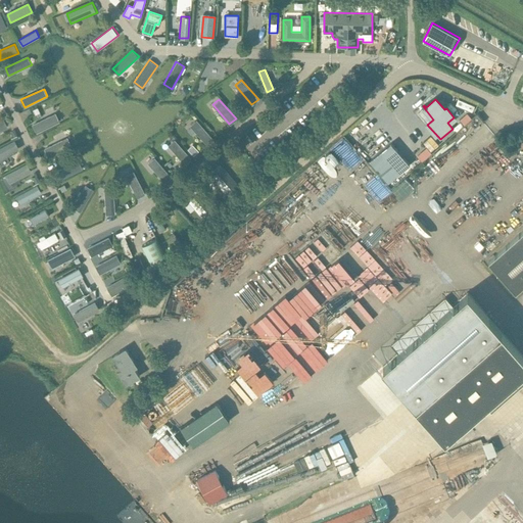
[(55,113),(33,125),(36,132),(59,122),(55,113)]
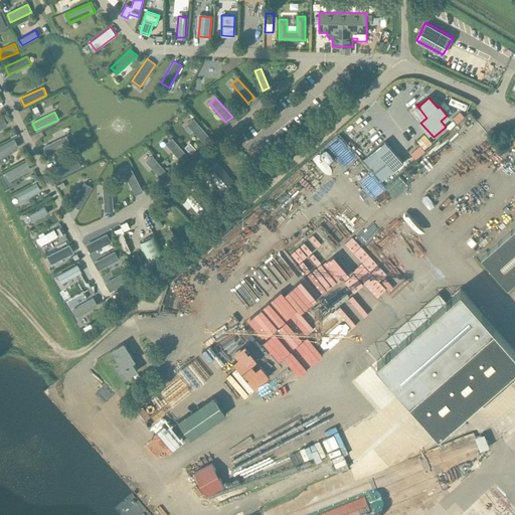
[(456,123),(464,116),(461,112),(453,119),(456,123)]
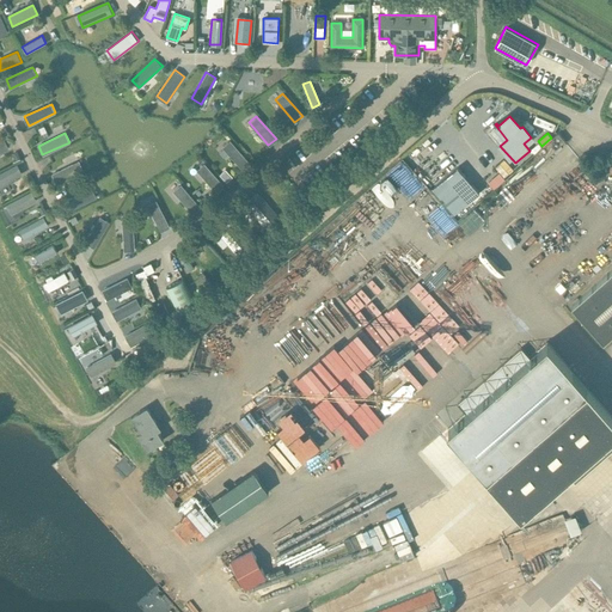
[(230,140),(222,147),(242,170),(250,163),(230,140)]
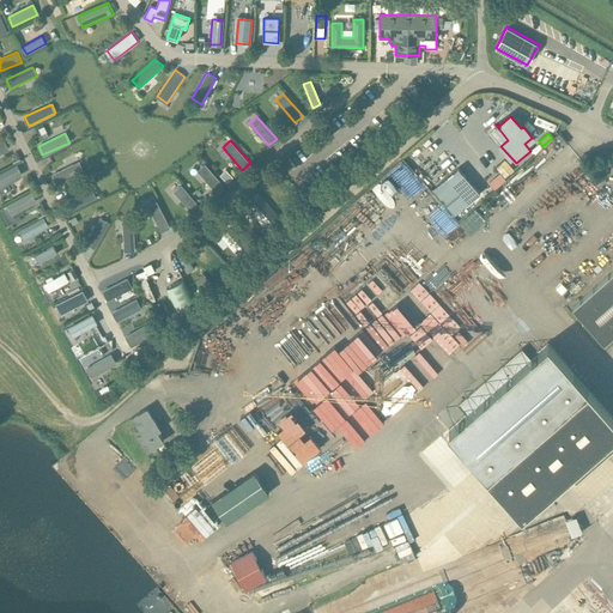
[(79,162),(53,175),(56,184),(84,171),(79,162)]
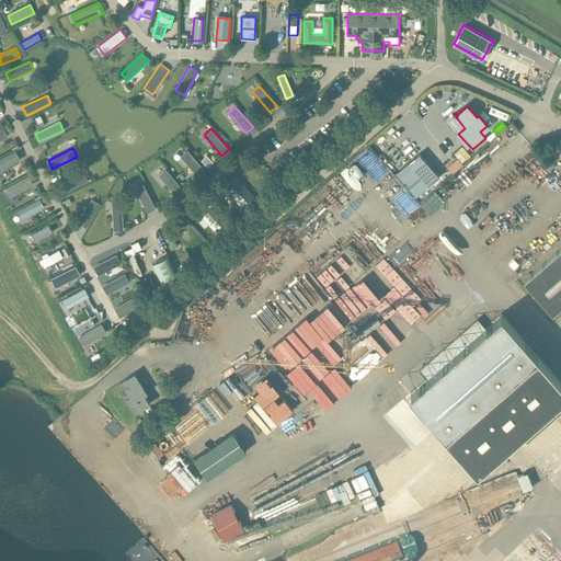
[(15,150),(0,158),(0,170),(21,160),(15,150)]
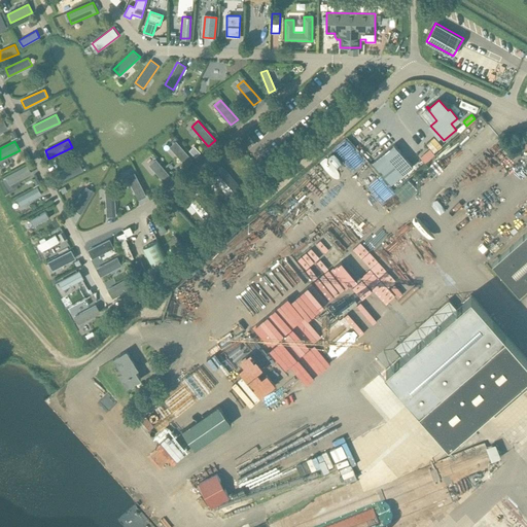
[(175,141),(169,146),(185,166),(192,161),(175,141)]
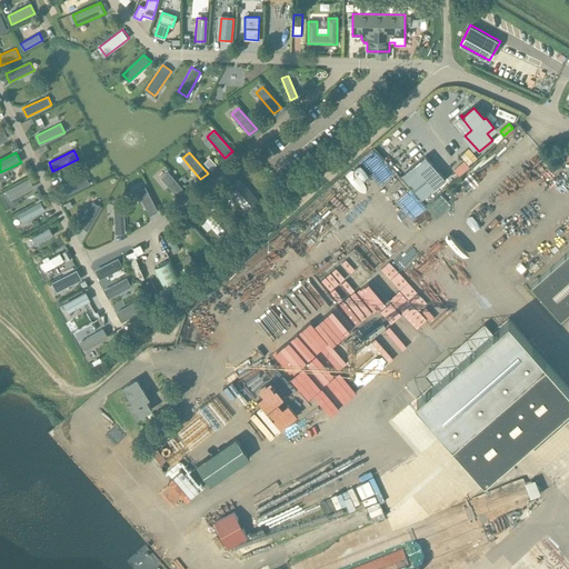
[(429,157),(408,177),(430,200),(451,181),(429,157)]
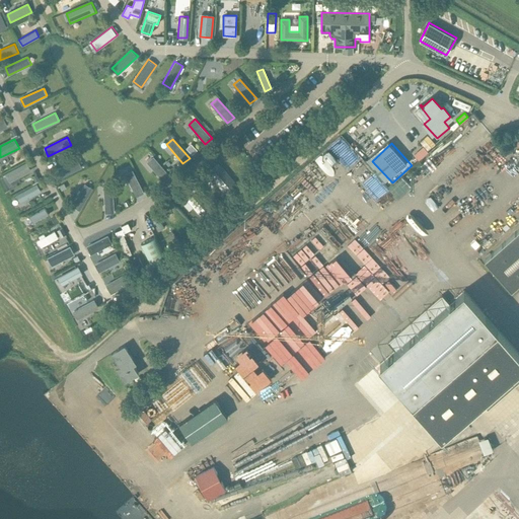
[(152,156),(145,162),(162,181),(168,175),(152,156)]
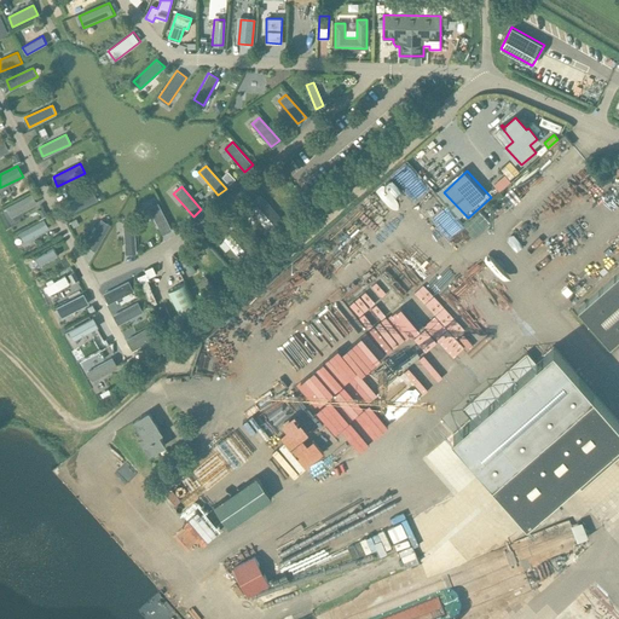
[(93,190),(67,203),(70,213),(98,200),(93,190)]
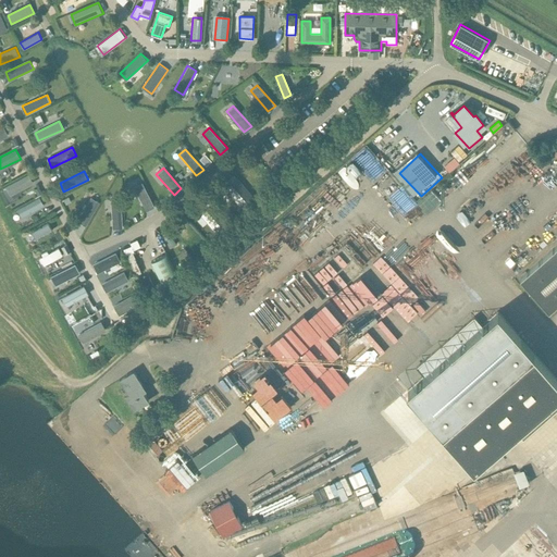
[(28,174),(5,186),(11,196),(34,183),(28,174)]
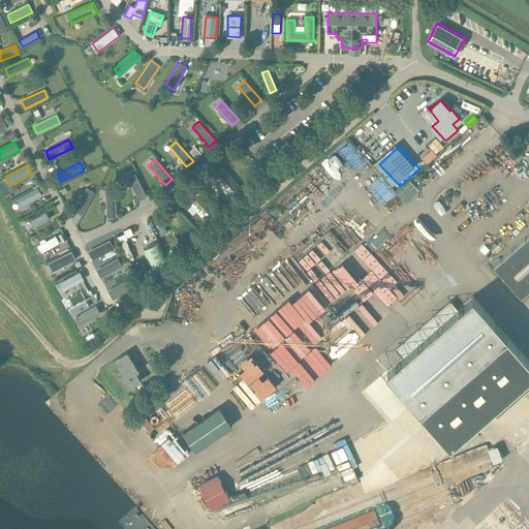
[(225,168),(213,179),(229,197),(241,187),(225,168)]
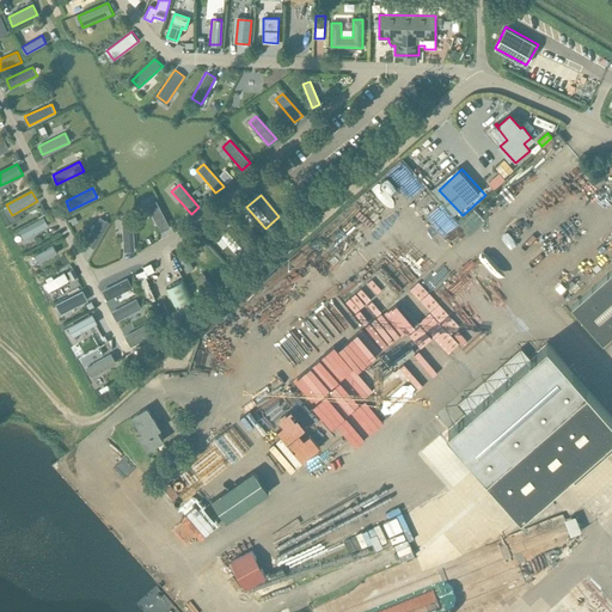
[(155,201),(146,206),(159,232),(169,227),(155,201)]
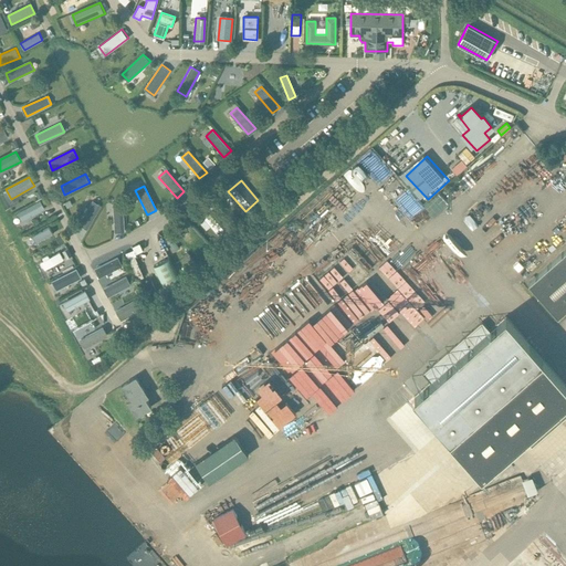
[(41,200),(18,213),(22,221),(45,209),(41,200)]
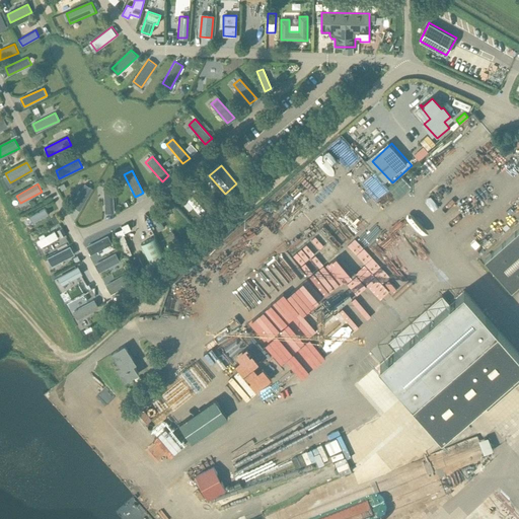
[(85,183),(73,206),(80,210),(92,188),(85,183)]
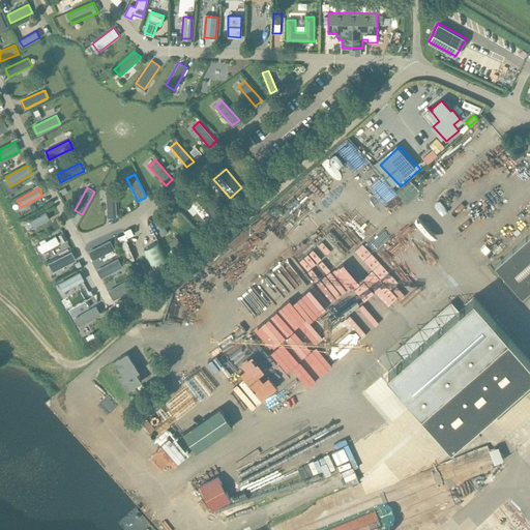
[(114,192),(105,192),(107,217),(116,217),(114,192)]
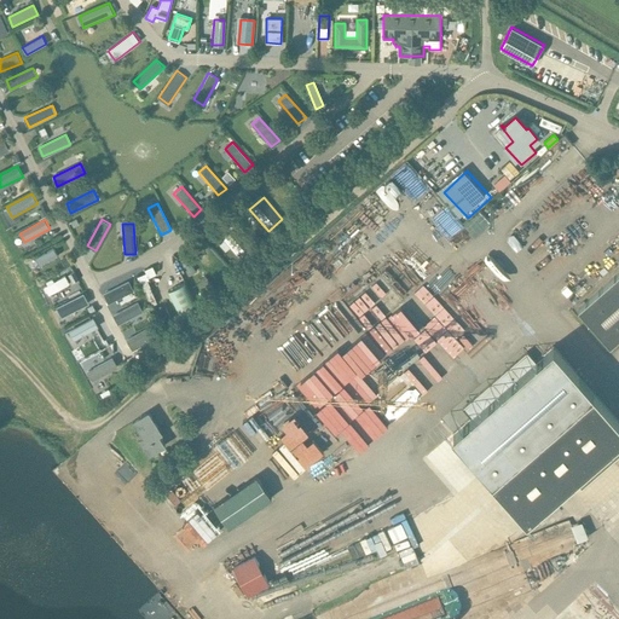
[(237,224),(223,236),(241,260),(256,248),(237,224)]
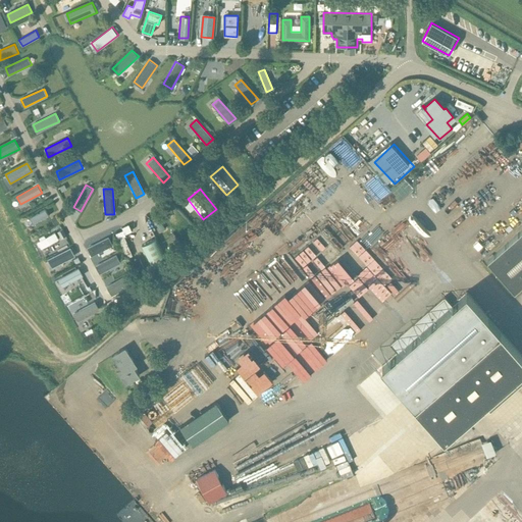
[(46,209),(31,217),(34,224),(49,215),(46,209)]
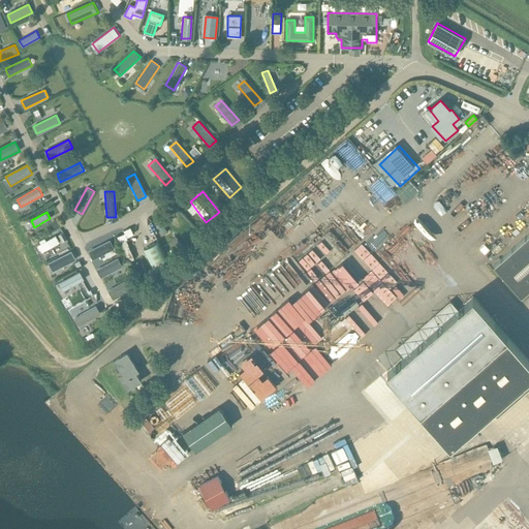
[(266,216),(263,218),(275,235),(278,232),(266,216)]
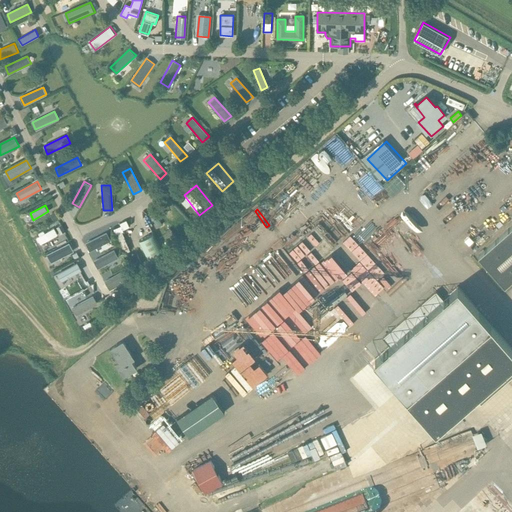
[(59,222),(53,225),(58,234),(63,231),(59,222)]
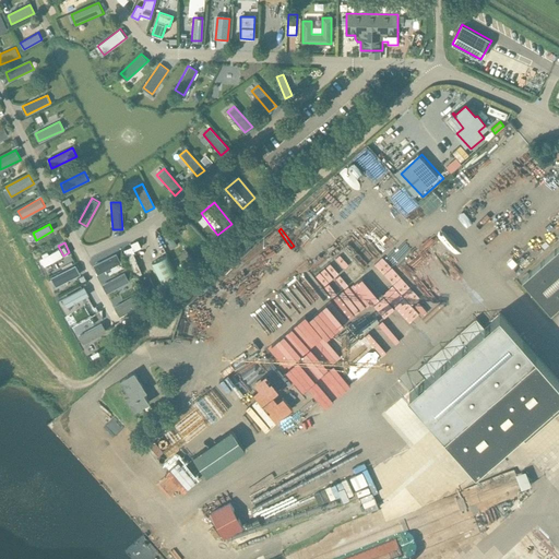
[(558,246),(522,280),(551,312),(558,305),(558,246)]
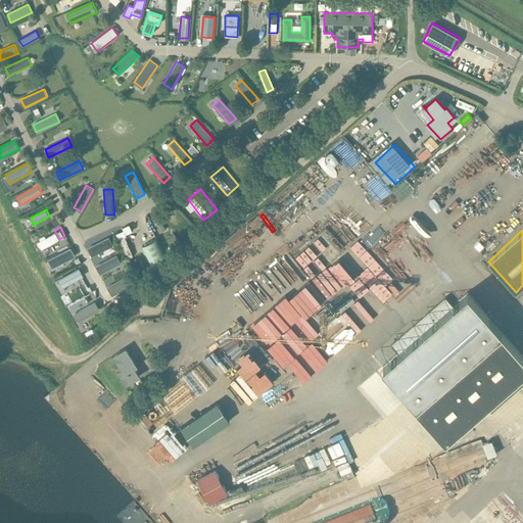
[(55,233),(38,242),(41,249),(59,239),(55,233)]
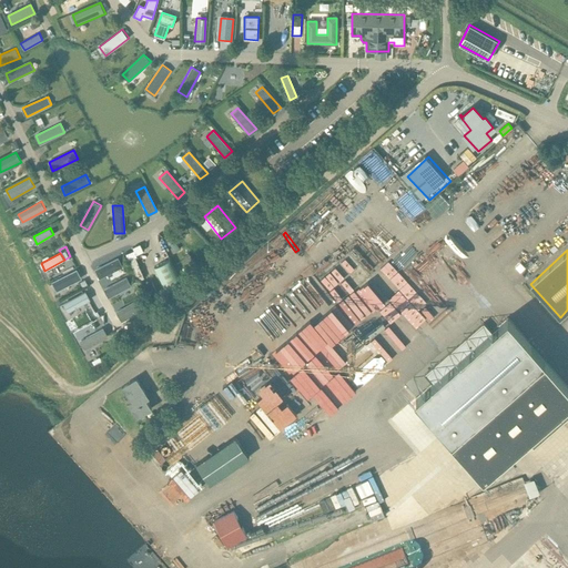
[(118,257),(93,270),(98,279),(122,266),(118,257)]
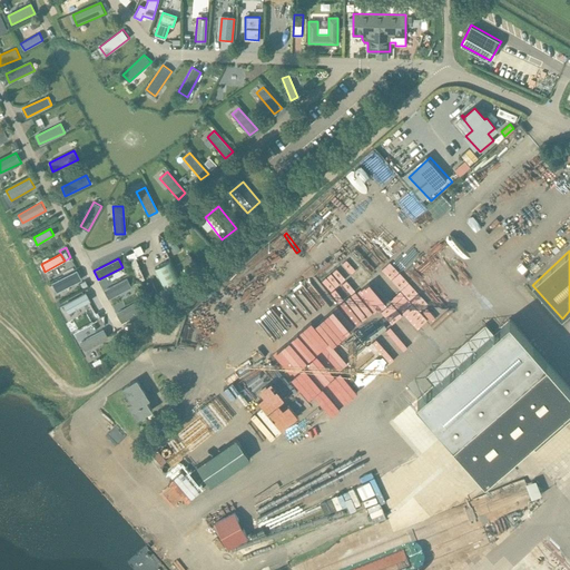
[(130,261),(136,281),(143,279),(137,258),(130,261)]
